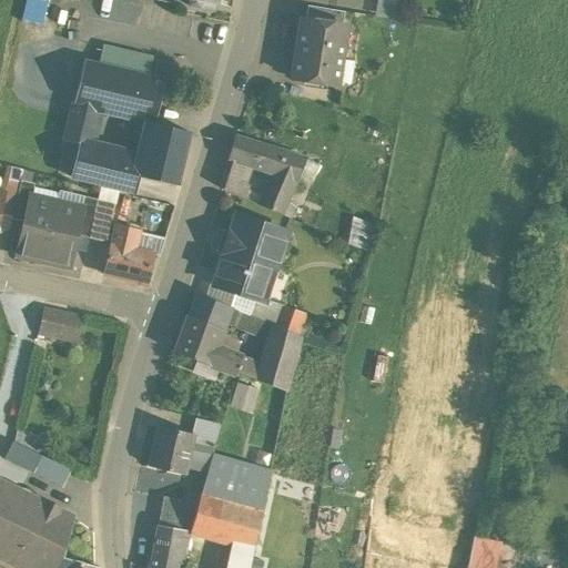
[(39,22),(44,0),(21,0),(18,18),(39,22)]
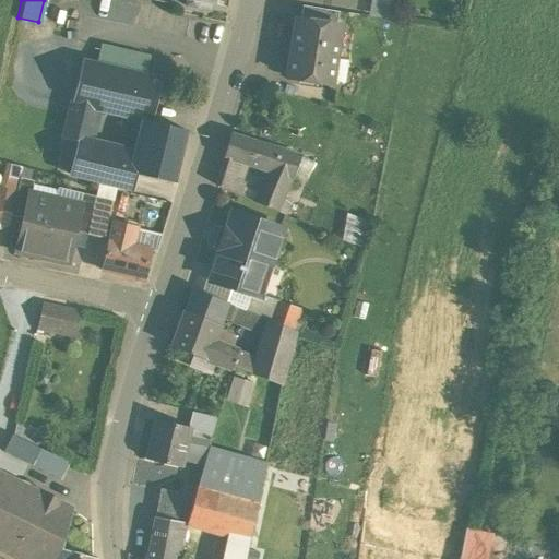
[(187,0),(186,7),(197,9),(199,2),(212,6),(212,0),(187,0)]
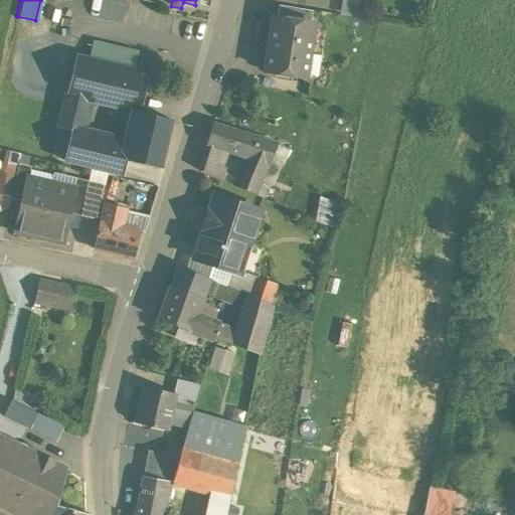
[(362,2),(354,0),(345,0),(342,14),(359,17),(362,2)]
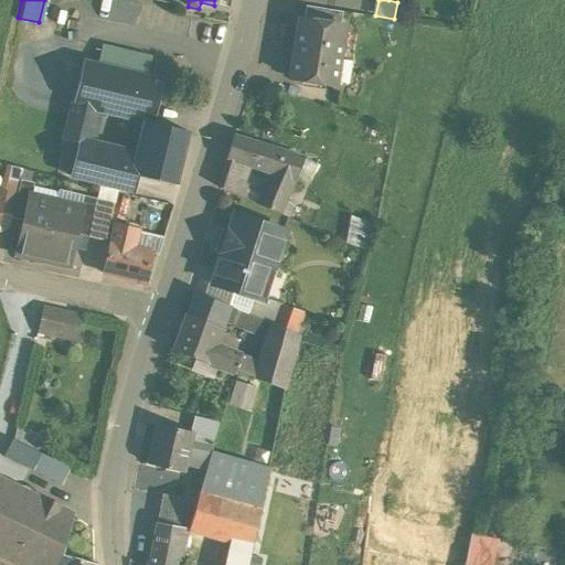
[(342,12),(305,7),(302,20),(340,27),(342,12)]
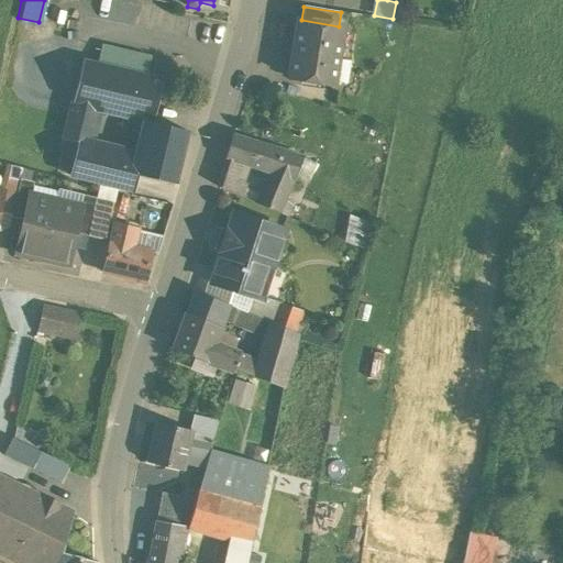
[(301,20),(298,20),(294,47),(297,47),(296,57),(293,56),(288,78),(333,86),(342,26),(339,26),(301,20)]
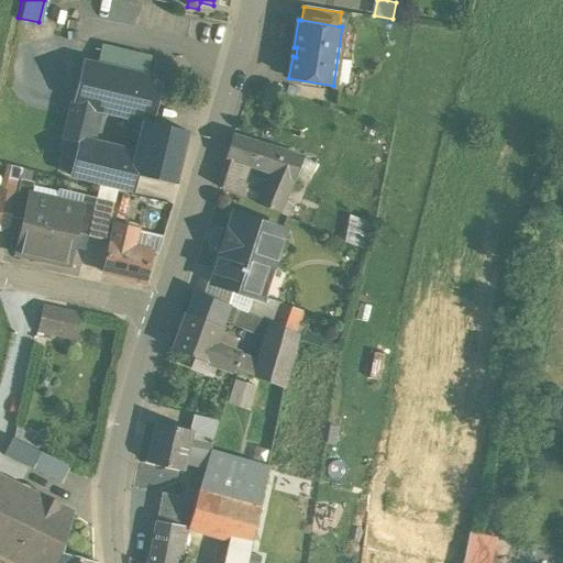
[(154,59),(108,48),(103,67),(150,78),(154,59)]
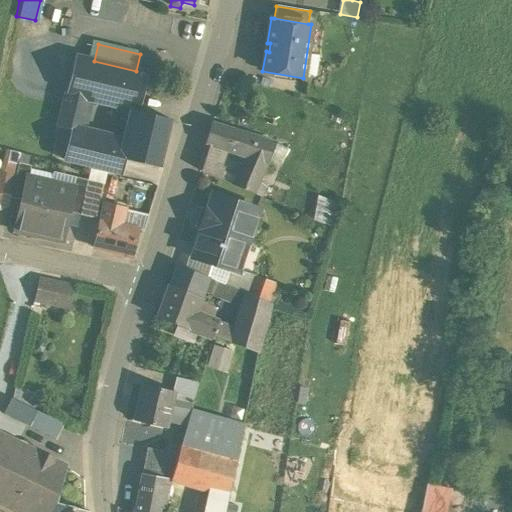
[(136,71),(94,61),(76,56),(66,94),(89,100),(135,111),(139,112),(148,74),(136,71)]
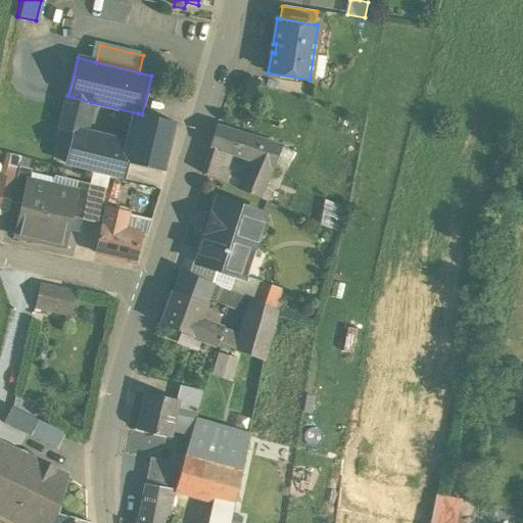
[(91,102),(67,96),(64,108),(62,119),(86,124),(91,102)]
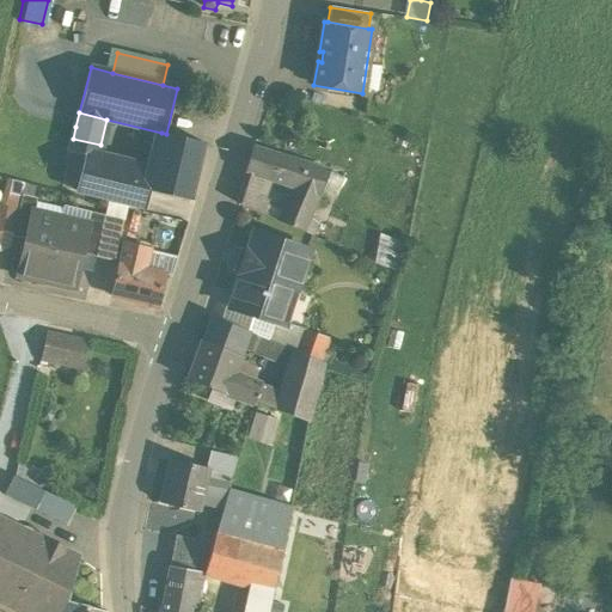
[(166,134),(161,133),(153,171),(150,190),(151,191),(190,200),(203,144),(166,134)]
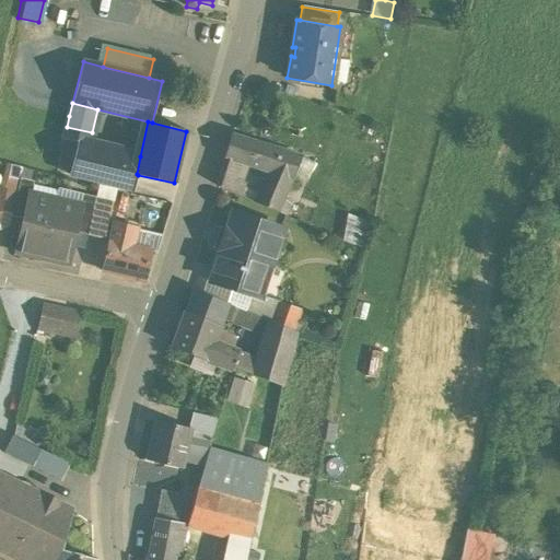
[(269,148),(231,136),(224,159),(246,165),(261,171),(268,153),(269,148)]
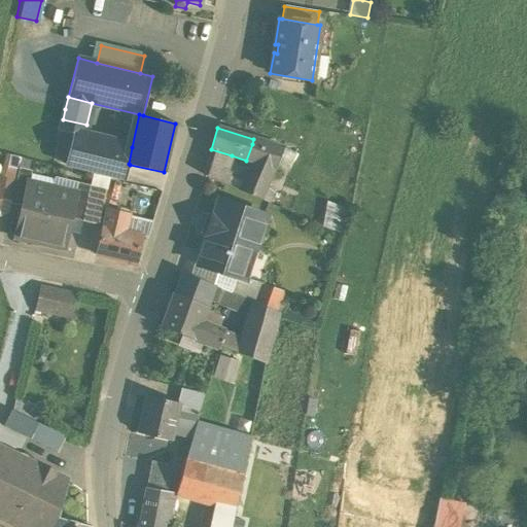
[(132,147),(74,133),(66,165),(127,180),(130,165),(129,164),(132,147)]
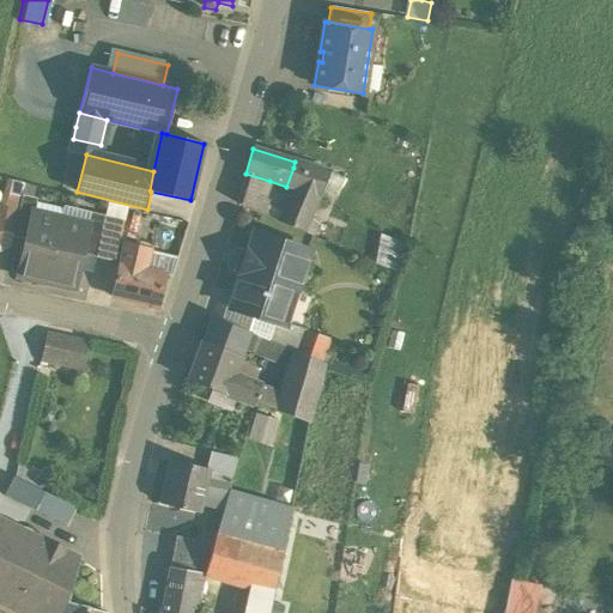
[(308,173),(293,168),(286,187),(292,188),(301,190),(308,173)]
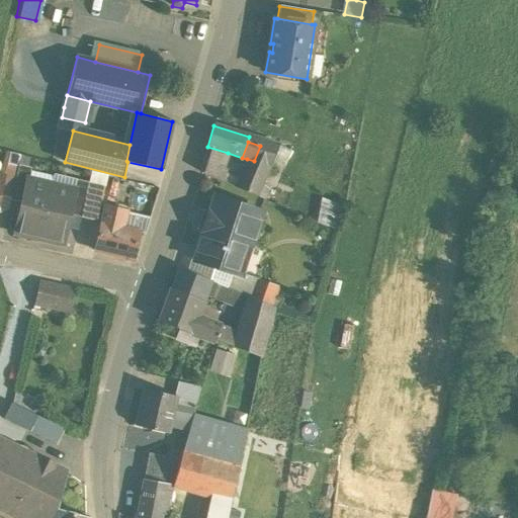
[(273,150),(260,146),(254,161),(247,159),(235,187),(254,195),(273,150)]
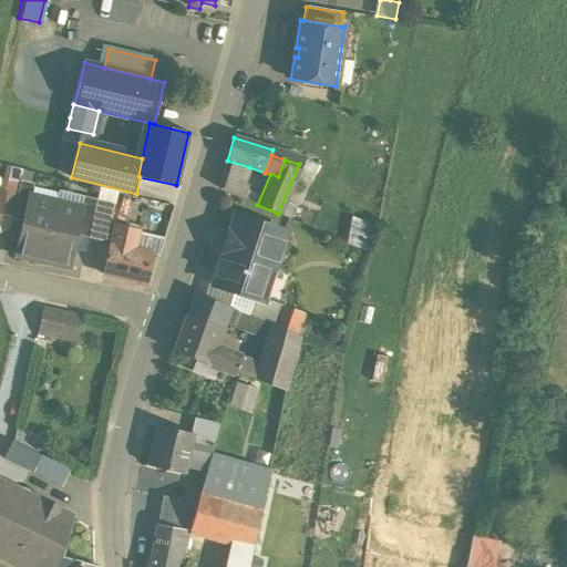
[(244,184),(249,167),(227,161),(222,177),(244,184)]
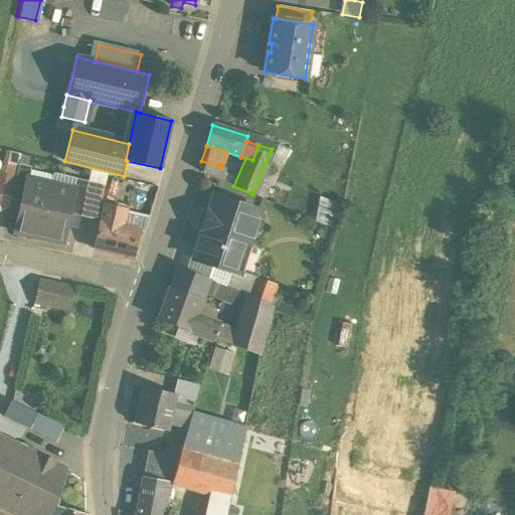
[(221,167),(201,161),(198,171),(219,180),(221,175),(218,174),(221,167)]
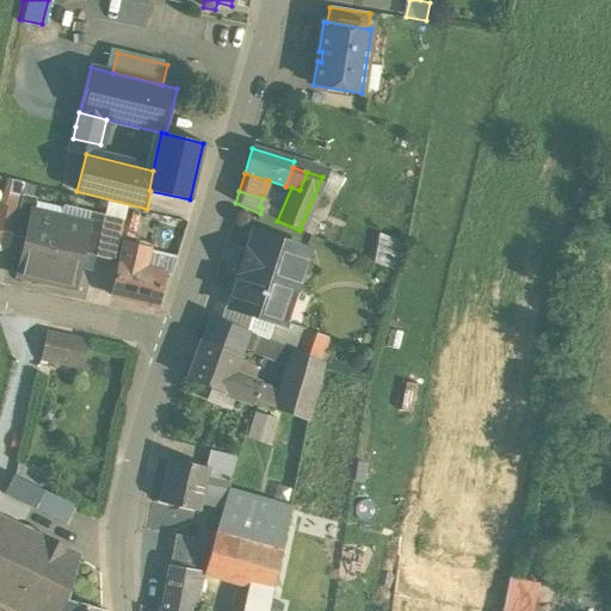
[(17,213),(12,236),(25,240),(31,214),(32,214),(36,198),(20,195),(17,213)]
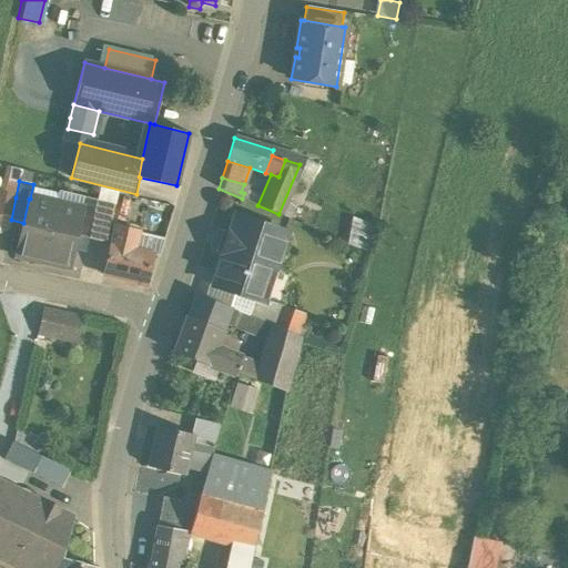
[(6,194),(0,215),(0,223),(9,226),(11,220),(16,198),(6,194)]
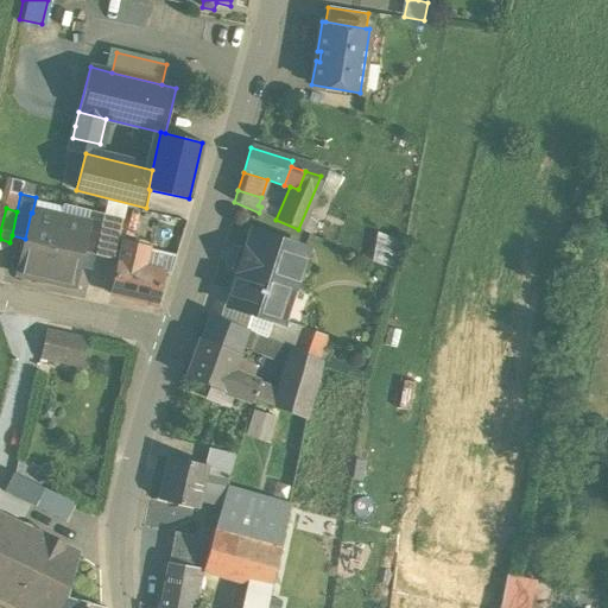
[(103,214),(89,210),(86,225),(87,225),(81,253),(94,255),(103,214)]
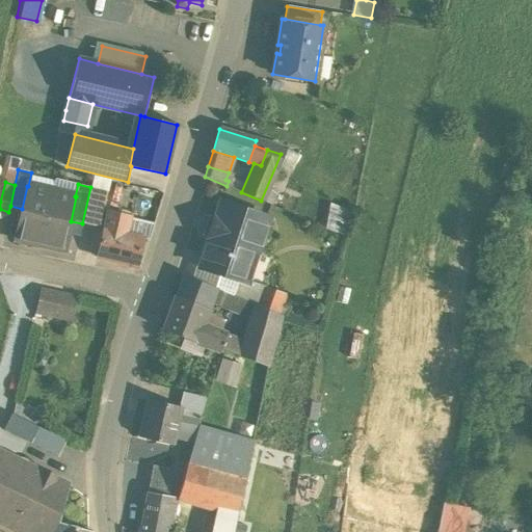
[(28,186),(27,186),(22,209),(16,238),(40,244),(52,191),(28,186)]
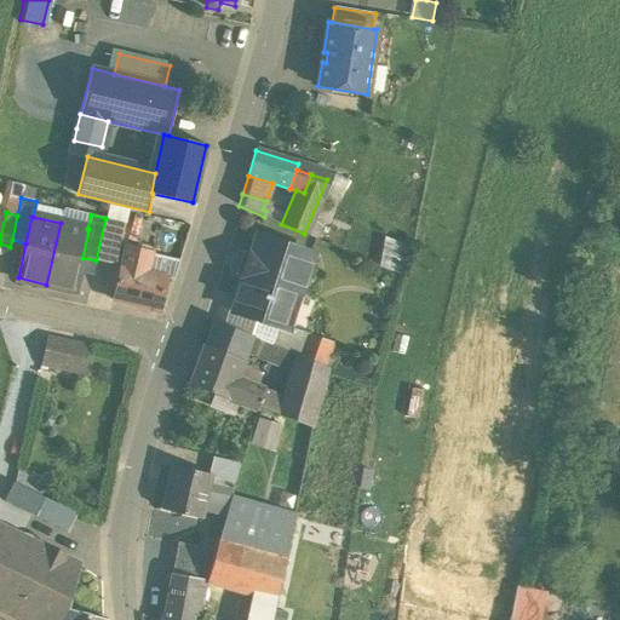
[(125,223),(107,218),(105,218),(96,260),(115,265),(125,223)]
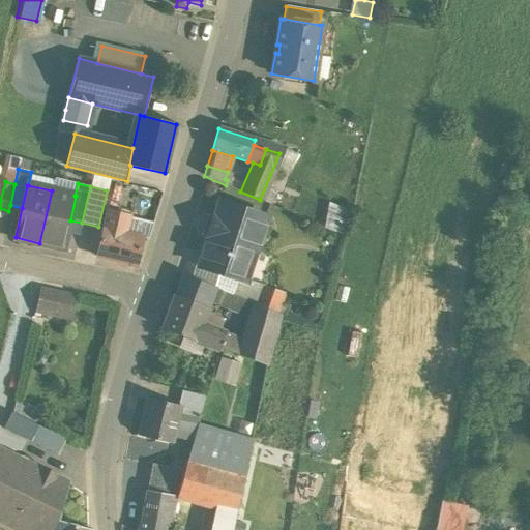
[(75,196),(52,190),(39,243),(64,248),(70,221),(76,196),(75,196)]
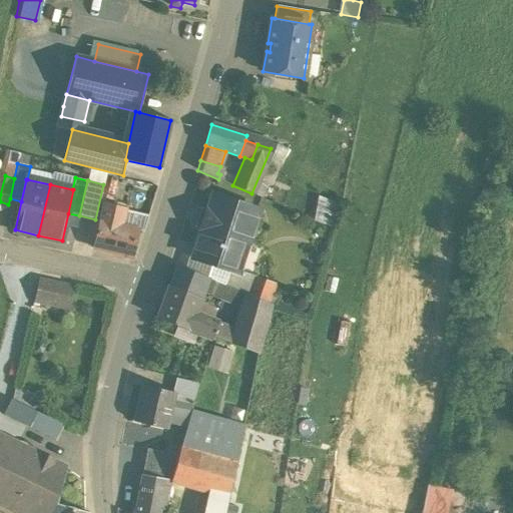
[(258,209),(211,194),(210,196),(211,196),(206,214),(209,215),(205,227),(200,226),(191,258),(227,270),(237,273),(237,271),(230,268),(234,253),(237,254),(240,242),(246,243),(258,209)]
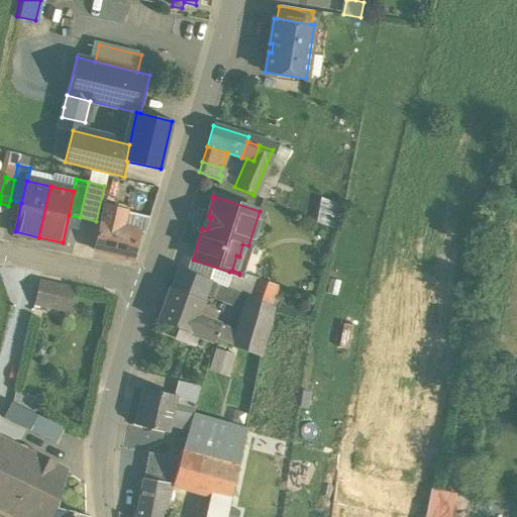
[(0,203),(0,229),(3,230),(8,206),(0,203)]
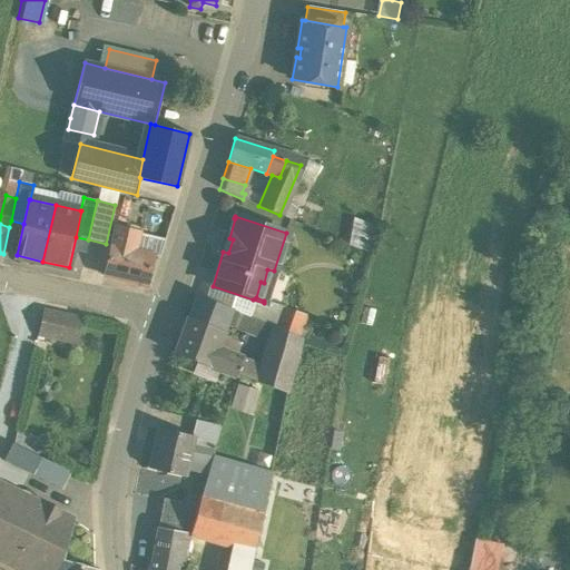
[(139,234),(115,228),(110,246),(135,252),(139,234)]
